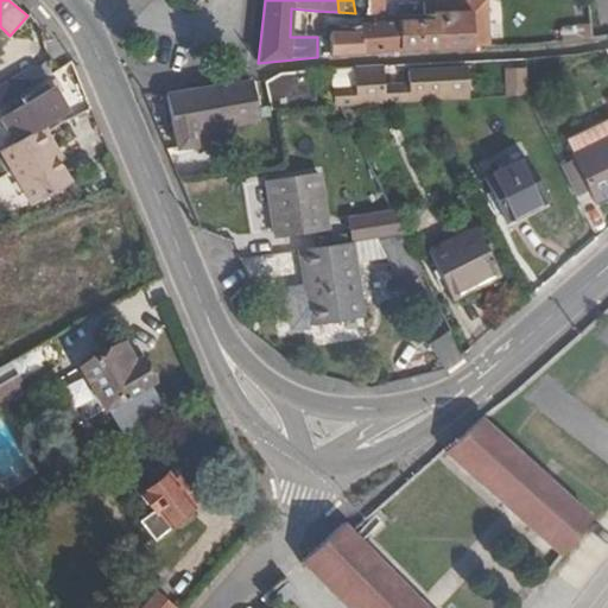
[(366,0),(353,0),(355,13),(367,14),(366,0)]
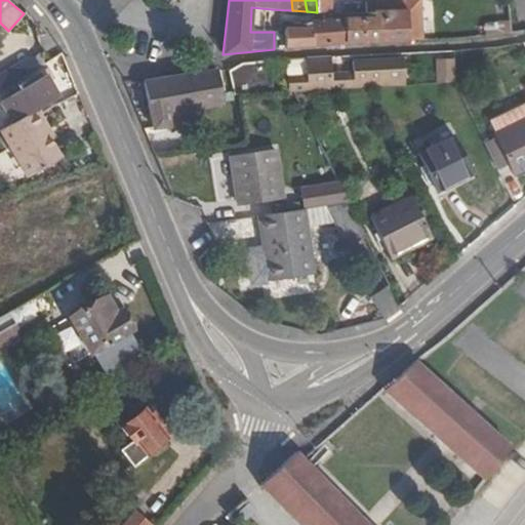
[(329,12),(329,0),(316,0),(317,12),(329,12)]
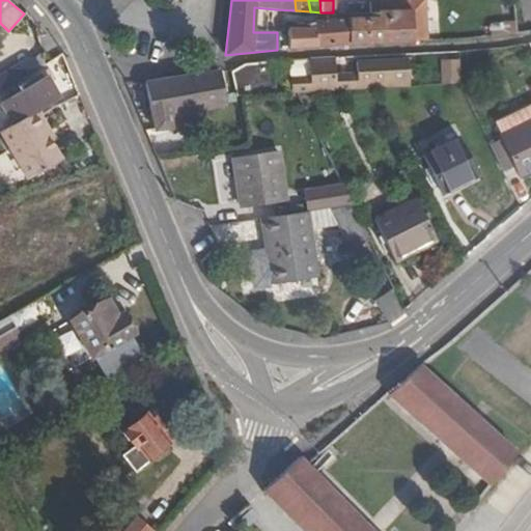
[(368,43),(413,40),(412,21),(411,10),(371,14),(371,19),(367,19),(368,43)]
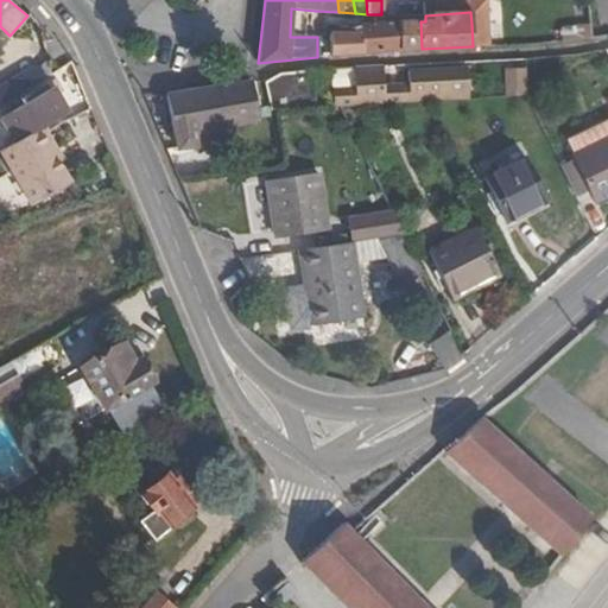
[(400,50),(422,49),(420,21),(425,21),(425,16),(400,17),(398,17),(400,50)]
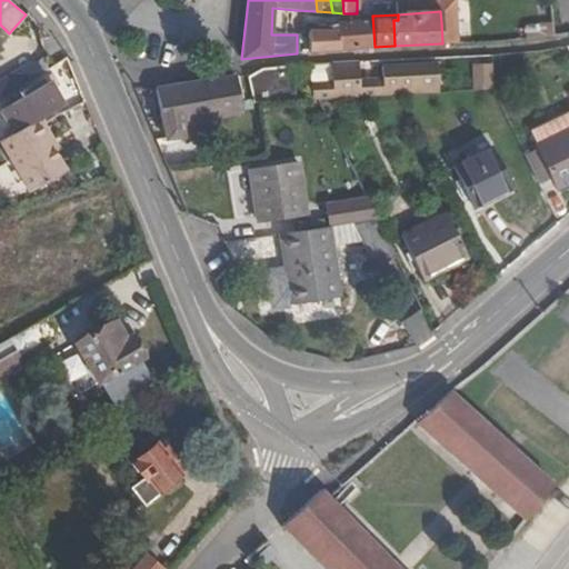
[(375,47),(372,16),(365,16),(365,21),(335,23),(337,50),(359,48),(375,47)]
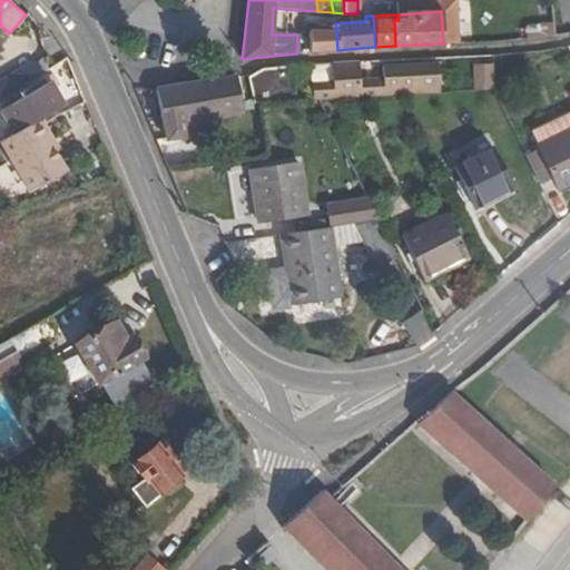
[(443,43),(457,42),(455,21),(442,22),(443,43)]
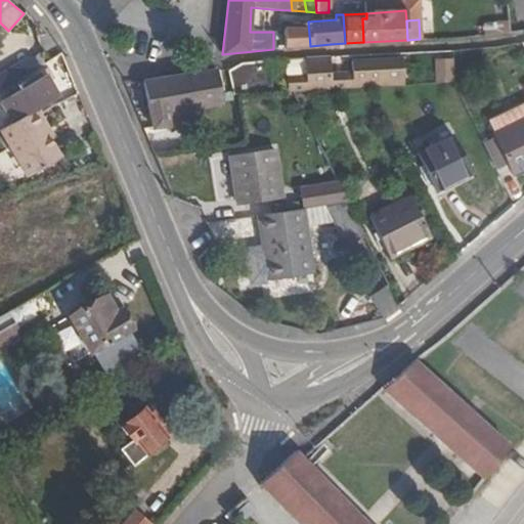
[(483,36),(508,34),(507,20),(482,23),(483,36)]
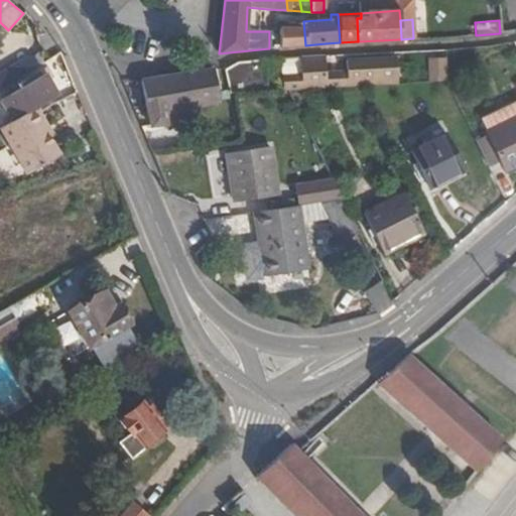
[(278,26),(280,47),(305,45),(303,21),(295,22),(295,25),(278,26)]
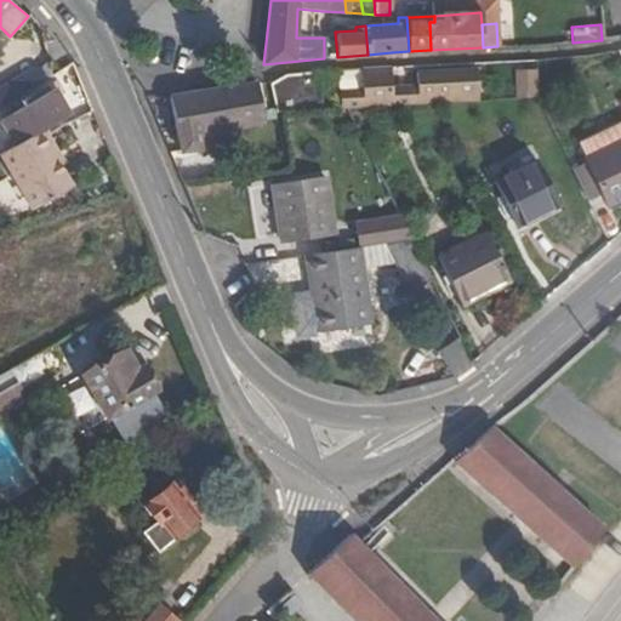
[(58,130),(72,123),(57,98),(62,96),(64,98),(80,89),(70,66),(50,77),(52,81),(13,104),(18,112),(0,123),(13,146),(39,132),(45,129),(55,124),(58,130)]
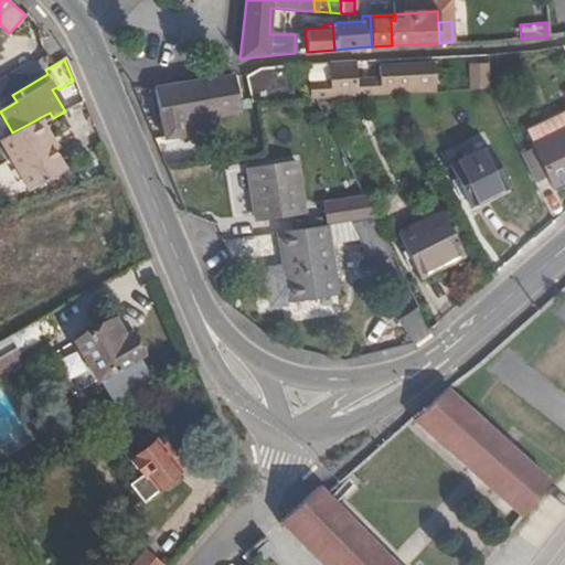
[(35,76),(45,71),(39,61),(30,66),(35,76)]
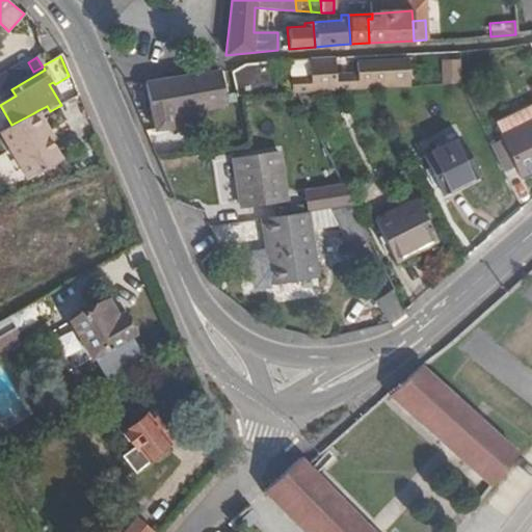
[(301,94),(378,87),(406,85),(404,59),(354,63),(355,74),(335,75),(334,58),(309,59),(310,77),(292,78),(293,94),(301,94)]
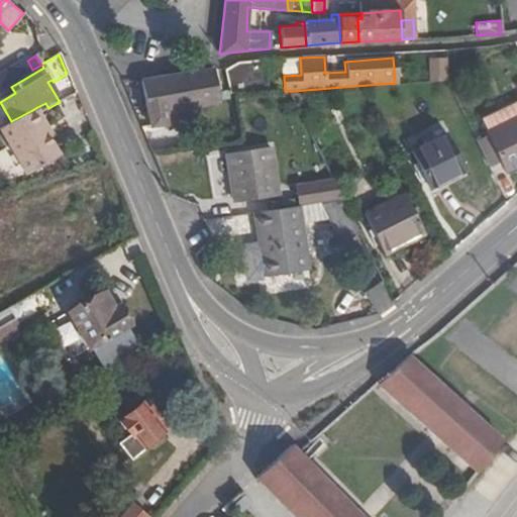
[(445,60),(430,59),(429,79),(444,80),(445,60)]
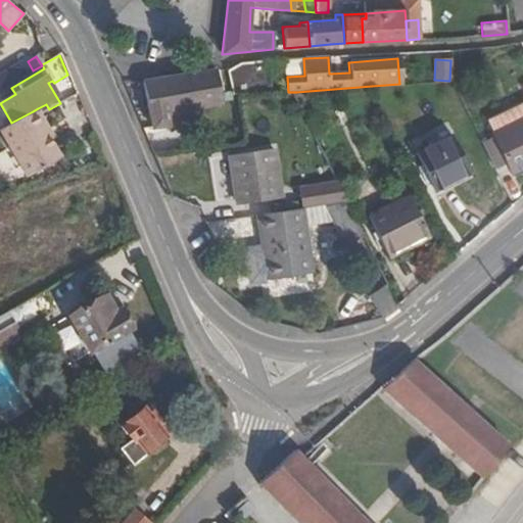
[(229,74),(233,96),(273,93),(270,61),(237,64),(229,74)]
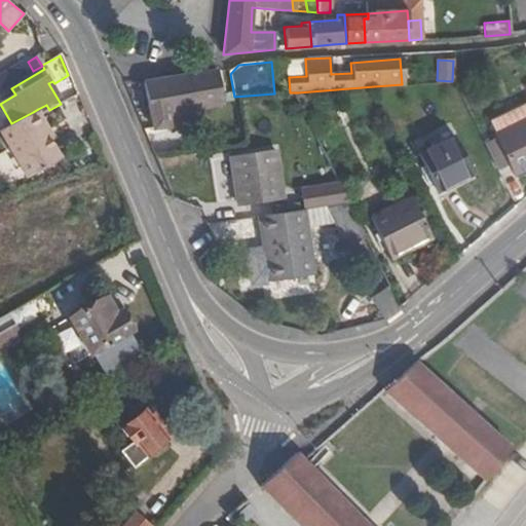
[(0,89),(2,88),(8,85),(0,71),(0,70),(0,89)]
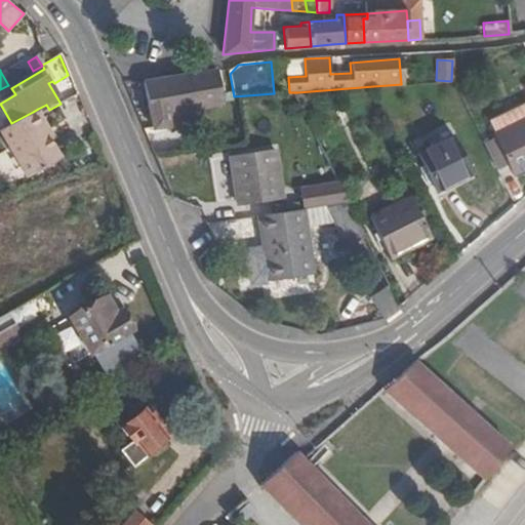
[(208,73),(143,83),(151,128),(161,127),(159,116),(171,115),(223,105),(217,71),(208,73)]
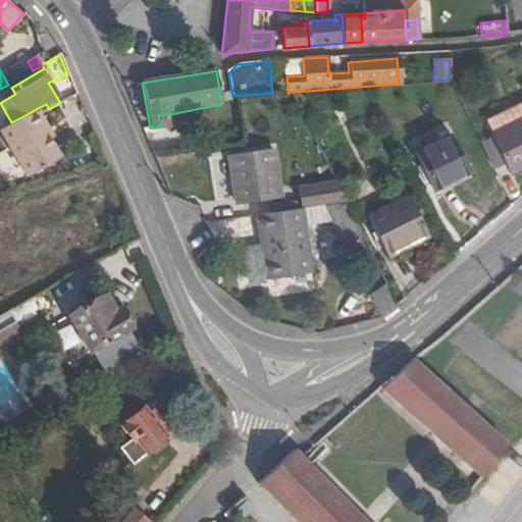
[(506,118),(507,124),(521,116),(521,101),(496,114),(505,114),(506,116),(506,118)]
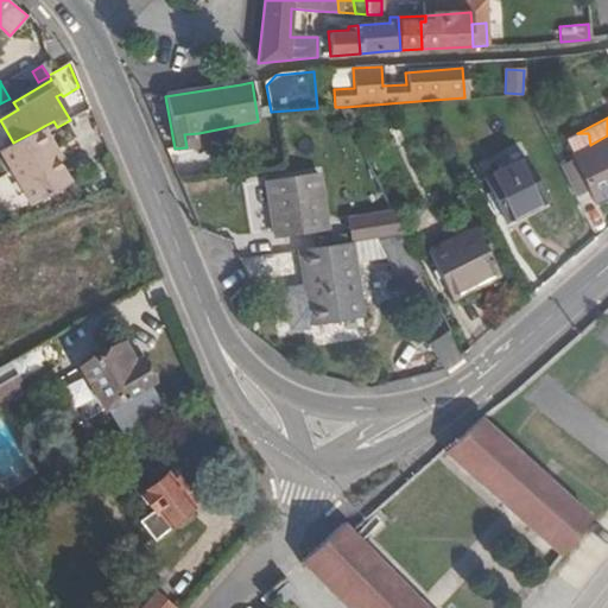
[(38,130),(58,163),(64,159),(48,132),(44,126),(38,130)]
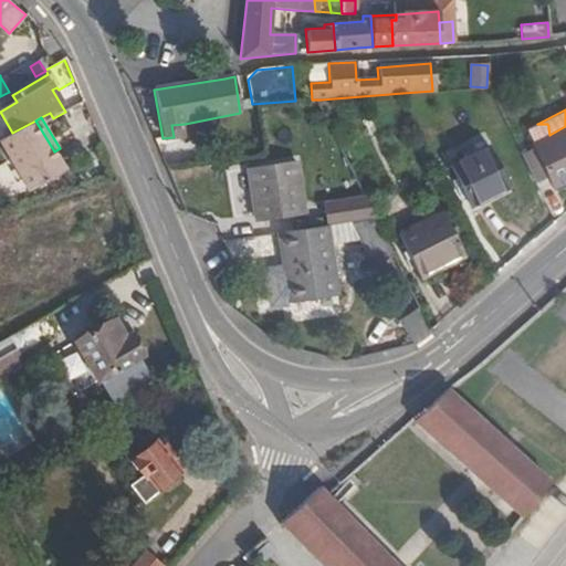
[(339,140),(354,139),(343,118),(332,124),(339,140)]
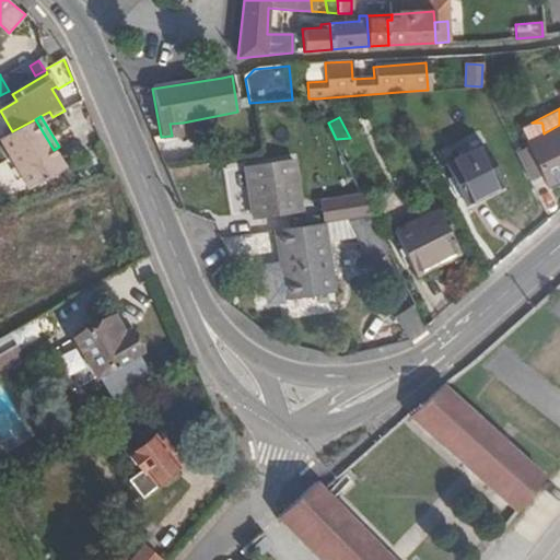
[(12,131),(0,138),(0,141),(28,190),(65,170),(54,150),(35,119),(12,131)]
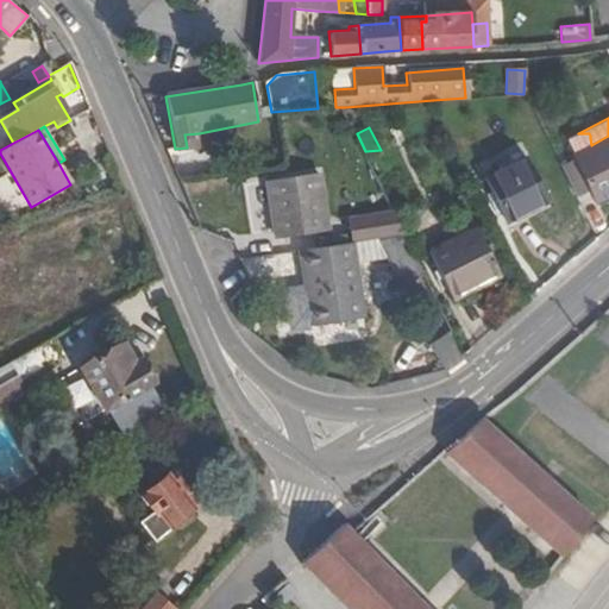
[(563,142),(570,156),(591,145),(590,138),(590,136),(589,133),(578,133),(563,142)]
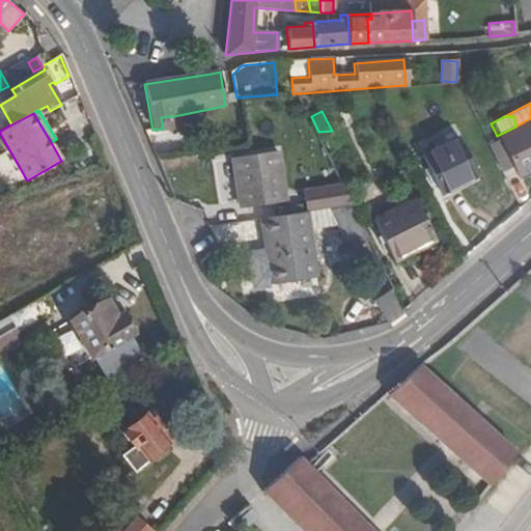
[(530,118),(515,127),(525,172),(530,169),(530,118)]
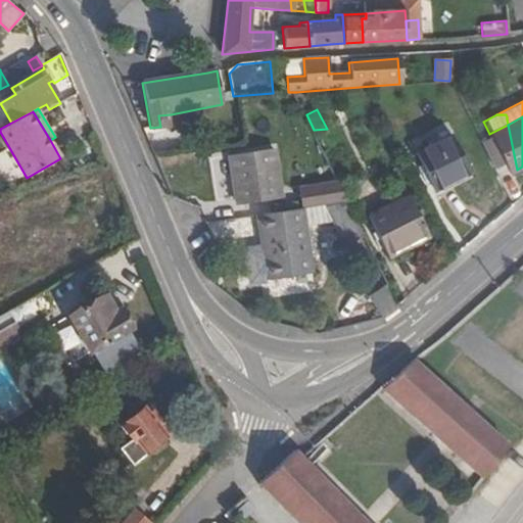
[(481,146),(494,173),(507,167),(510,174),(517,170),(508,125),(489,134),(492,140),(481,146)]
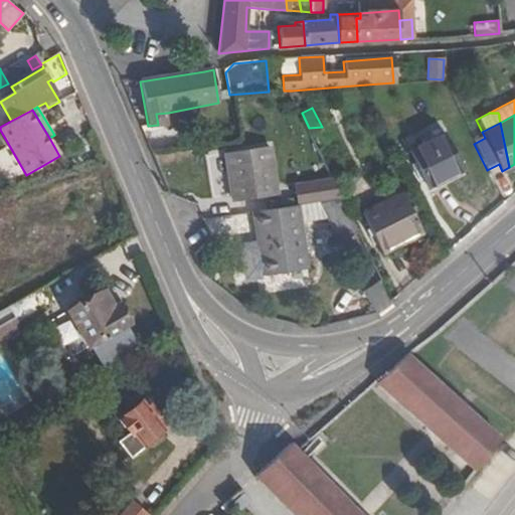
[(324,130),(322,127),(309,128),(313,136),(324,130)]
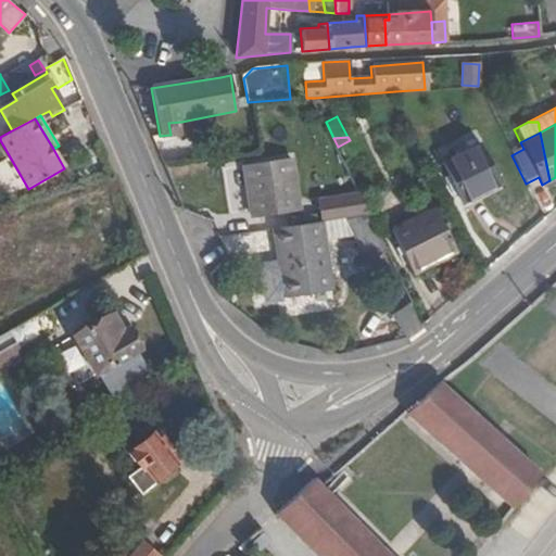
[(445,163),(463,202),(502,184),(483,144),(445,163)]
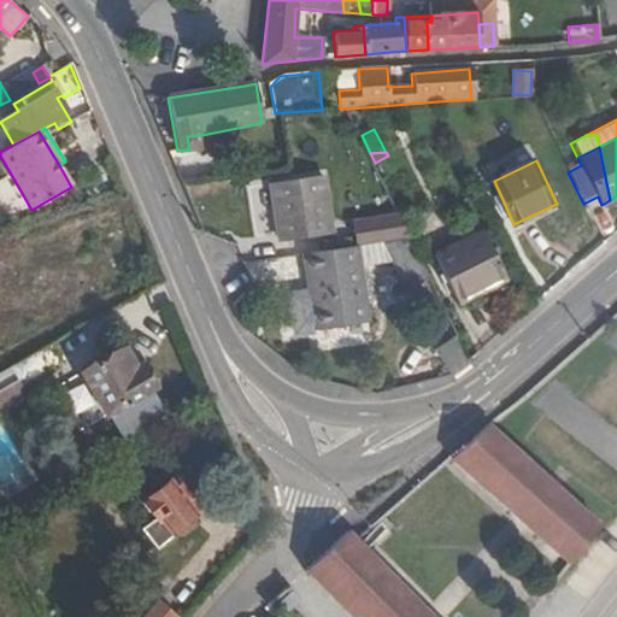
[(274,188),(276,206),(328,189),(327,182),(274,188)]
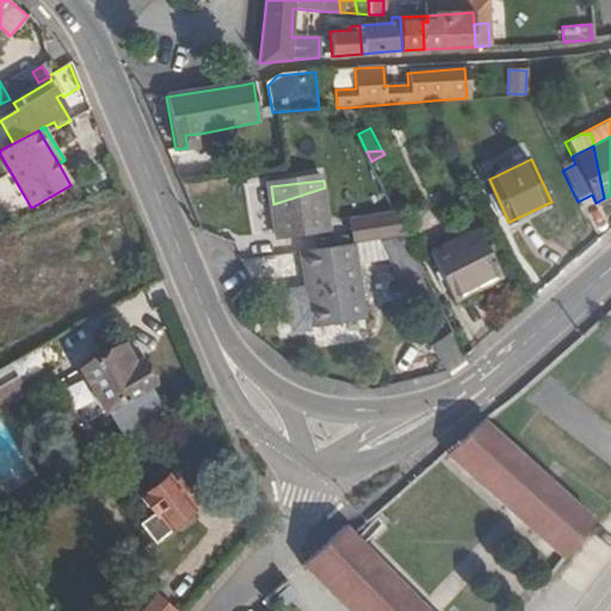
[(325,187),(273,204),(279,241),(331,234),(325,187)]
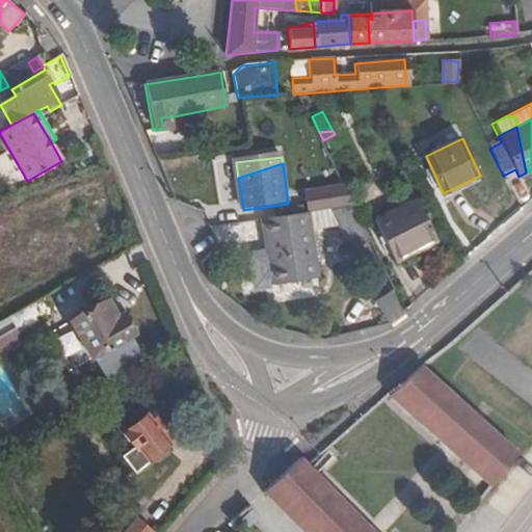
[(392,185),(388,173),(375,178),(381,189),(392,185)]
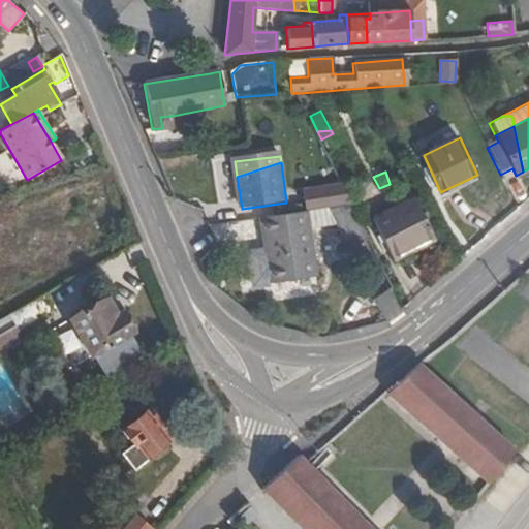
[(435,238),(416,198),(373,218),(392,258),(435,238)]
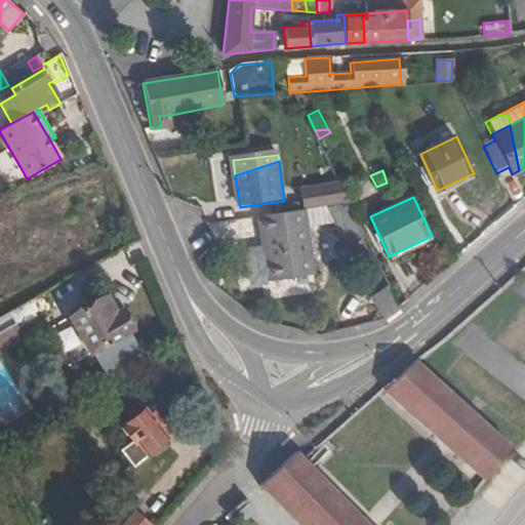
[(341,244),(364,234),(349,201),(322,205),(331,224),(341,244)]
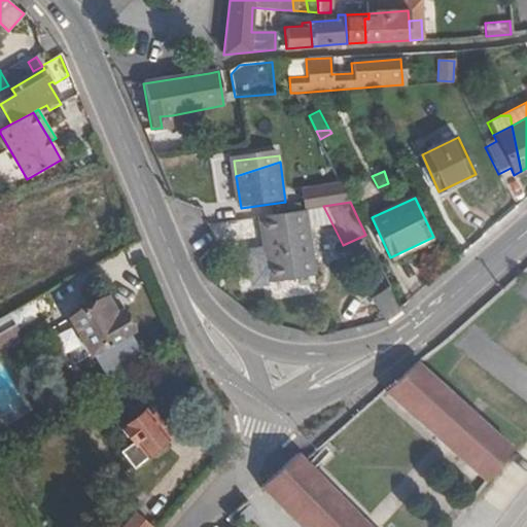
[(306,229),(332,224),(323,206),(304,209),(306,229)]
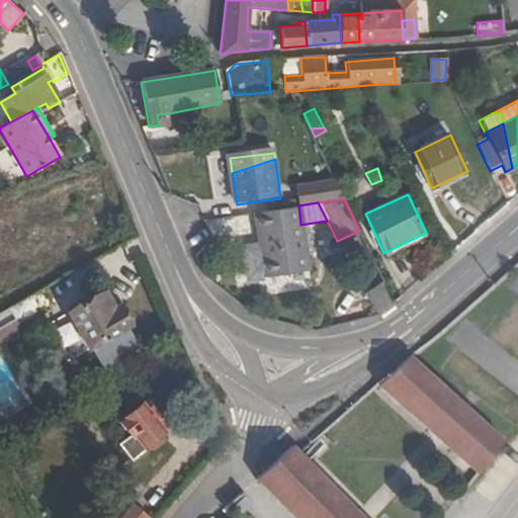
[(298,205),(256,212),(261,244),(265,278),(295,274),(308,272),(300,225),(298,205)]
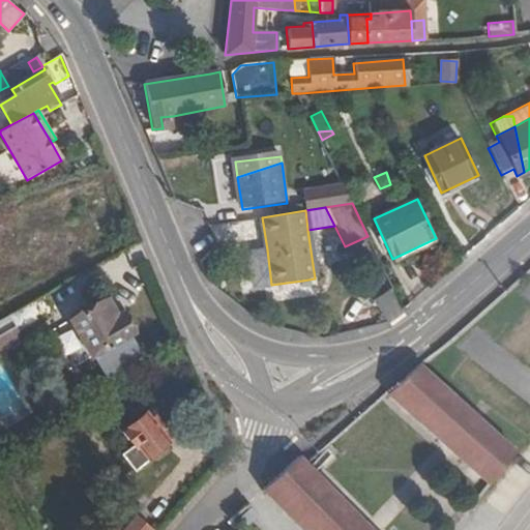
[(271,285),(267,249),(254,252),(252,255),(256,284),(259,286),(271,285)]
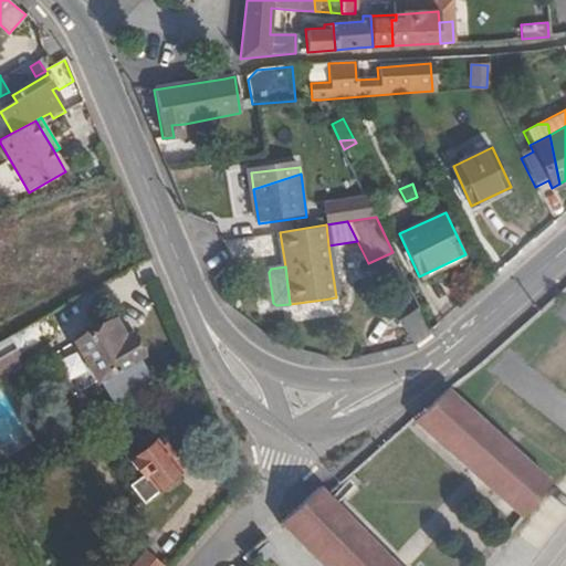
[(59,329),(49,314),(8,337),(16,353),(59,329)]
